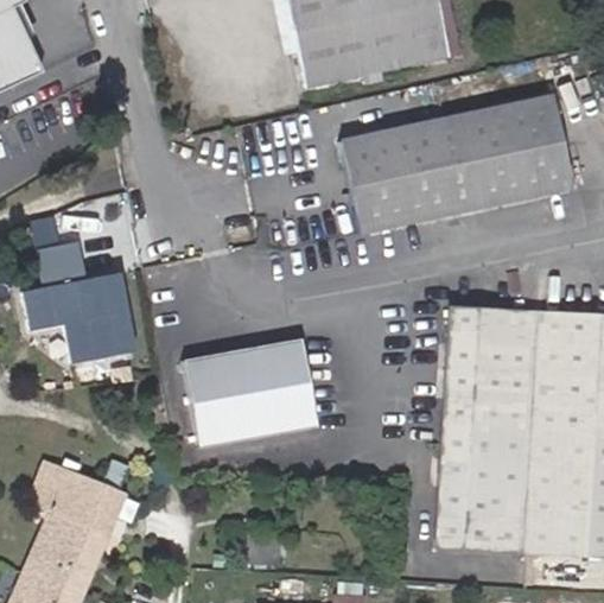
[(0,0),(0,88),(43,69),(12,4),(20,0),(0,0)]
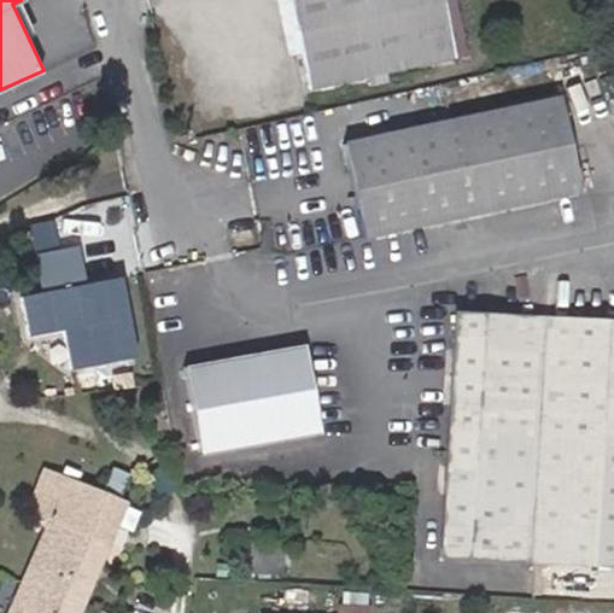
[(469,51),(457,0),(293,0),(311,86),(370,73),(372,81),(391,77),(389,69),(469,51)]
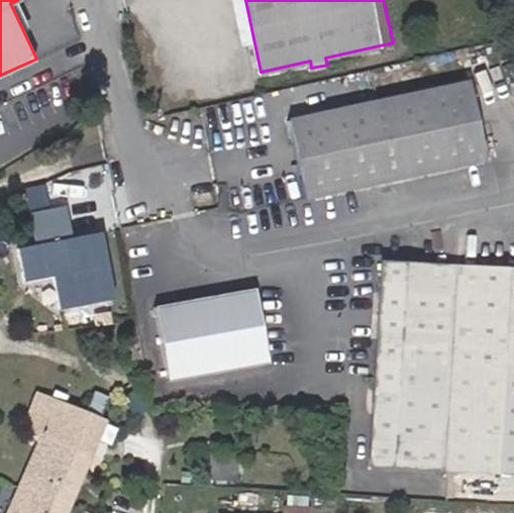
[(487,156),(471,79),(290,118),(306,195),(487,156)]
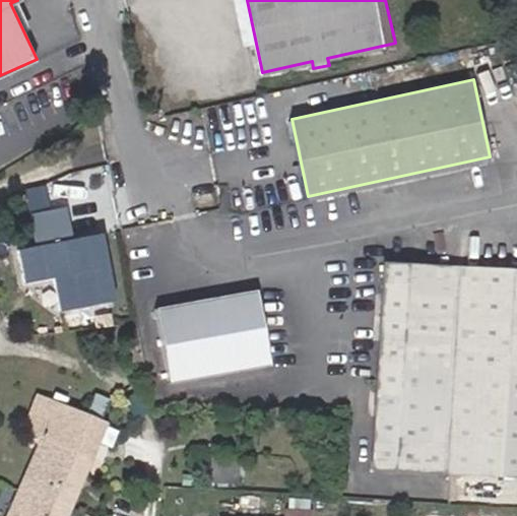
[(23,243),(27,278),(58,274),(63,307),(119,300),(110,229),(76,233),(72,202),(36,206),(41,241),(23,243)]
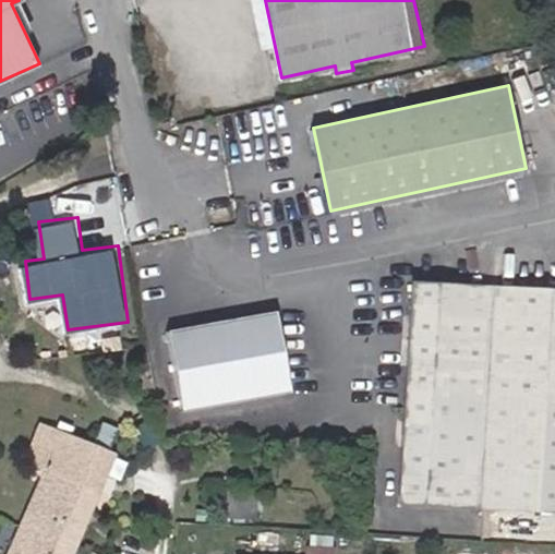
[(554,289),(414,279),(400,497),(554,507),(554,289)]
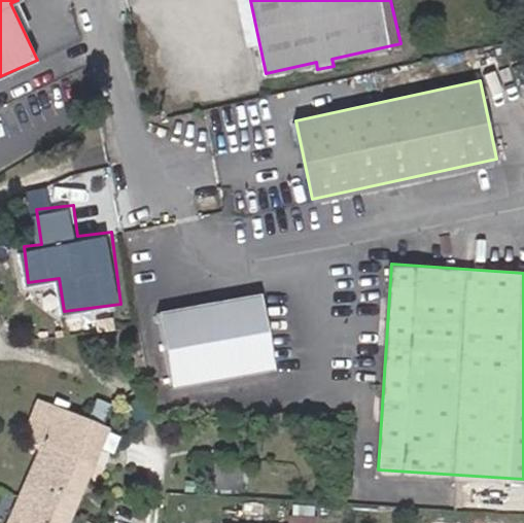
[(276,368),(262,291),(160,310),(174,386),(276,368)]
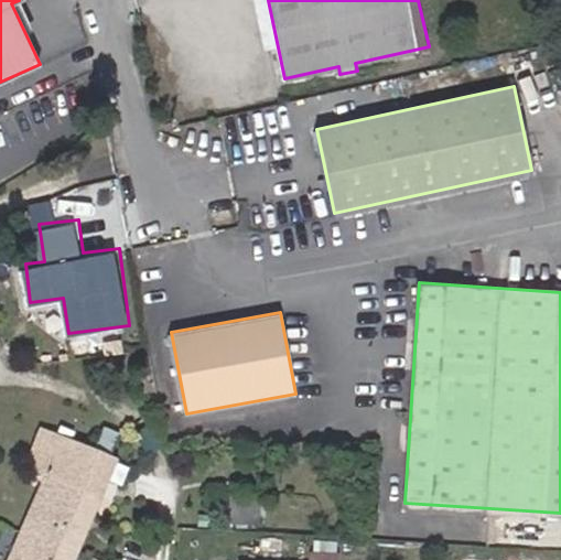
[(73,559),(116,456),(110,455),(120,432),(105,426),(96,449),(42,427),(28,464),(42,470),(42,484),(9,559),(73,559)]
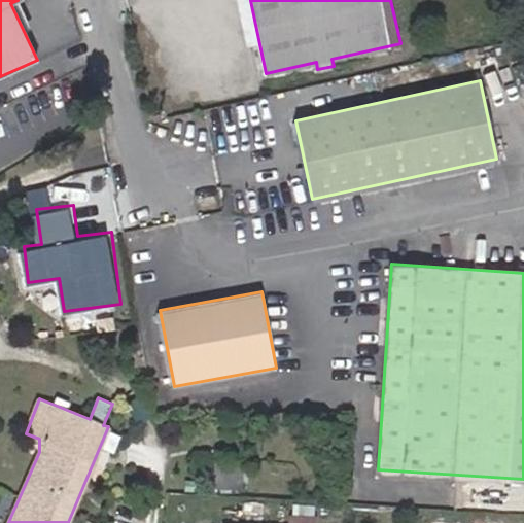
[(242,485),(243,460),(216,459),(216,484),(242,485)]
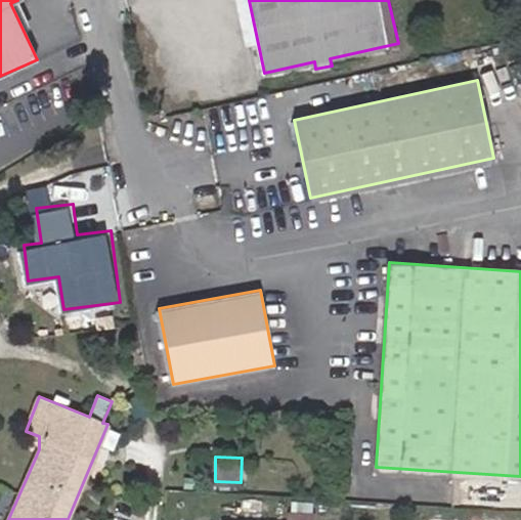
[(313,519),(314,512),(289,511),(288,519),(313,519)]
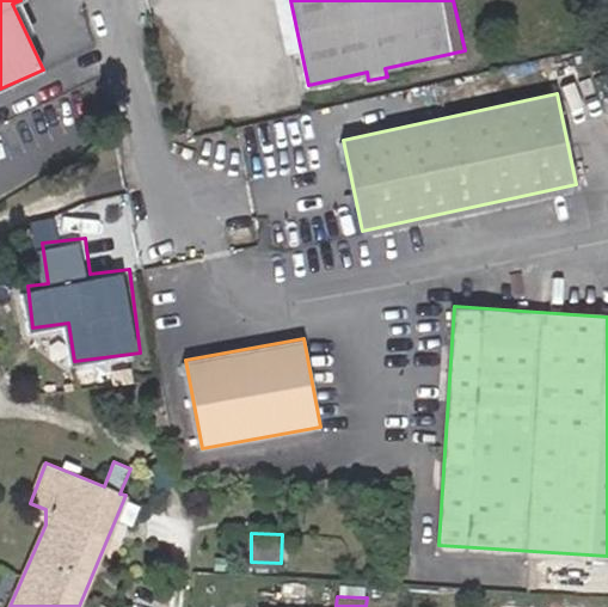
All buildings are outlined.
